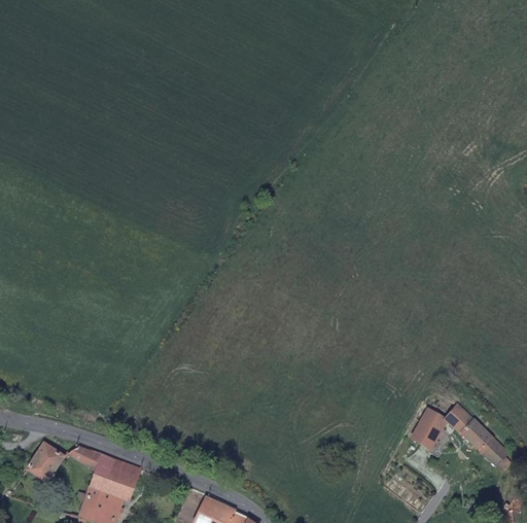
[(411,434),(437,451),(451,431),(444,426),(448,420),(495,462),(502,456),(507,450),(456,402),(450,408),(433,397),(411,434)]
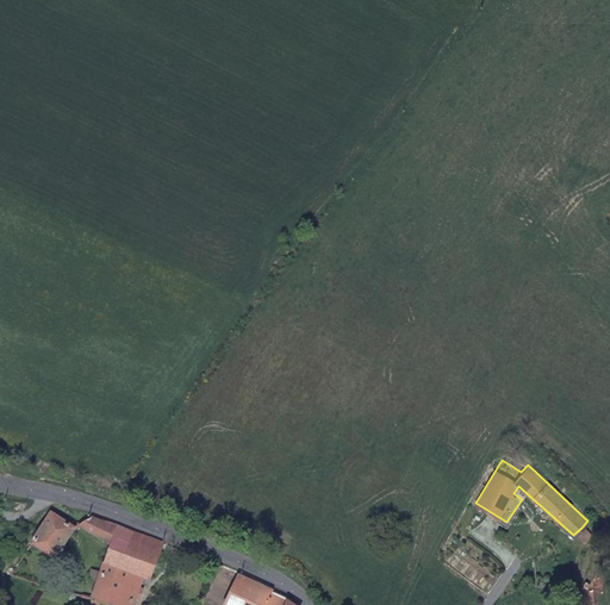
[(76,524),(50,510),(47,515),(32,541),(56,555),(74,525),(76,524)]
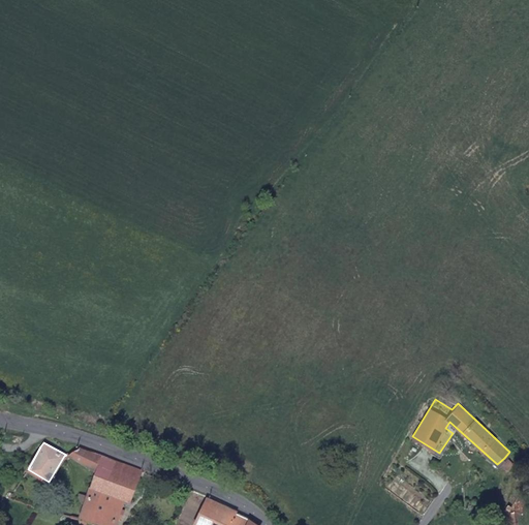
[(144,470),(79,445),(66,455),(81,462),(95,471),(90,486),(125,500),(131,501),(144,470)]
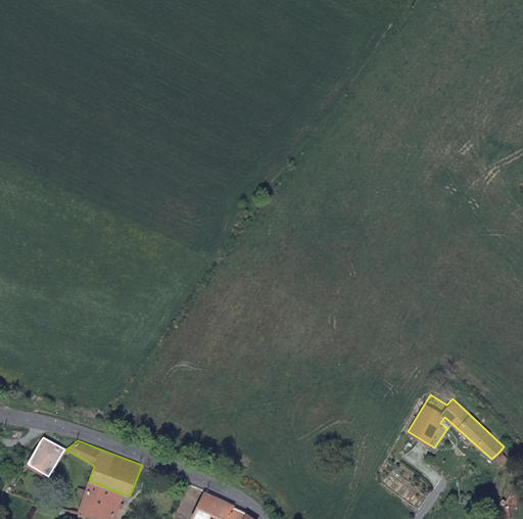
[(112,518),(124,494),(89,480),(86,488),(84,494),(78,511),(107,518),(112,518)]
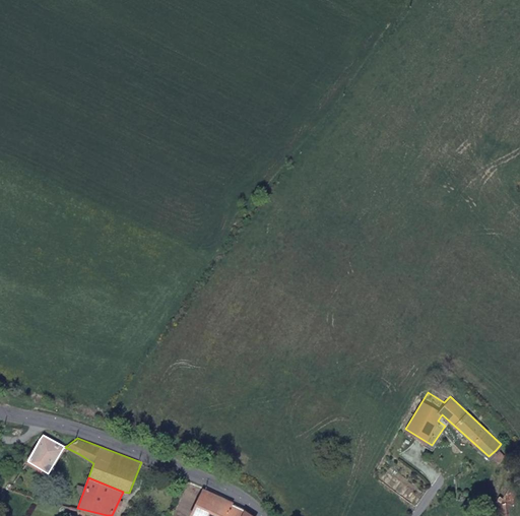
[(76,490),(83,492),(85,486),(77,481),(76,490)]
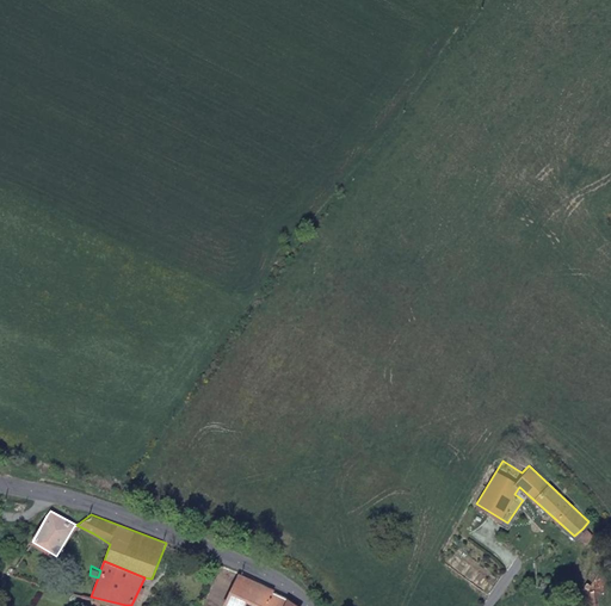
[(254,576),(241,572),(239,576),(252,581),(254,576)]
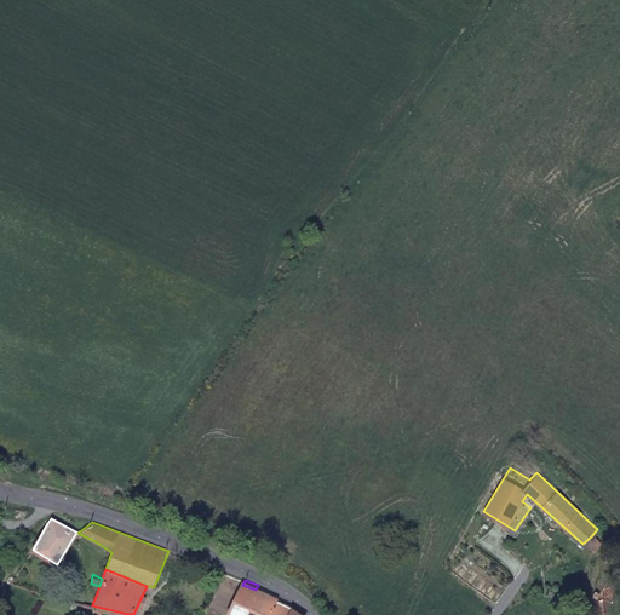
[(256,590),(242,585),(227,614),(225,614),(290,614),(293,608),(256,590)]
